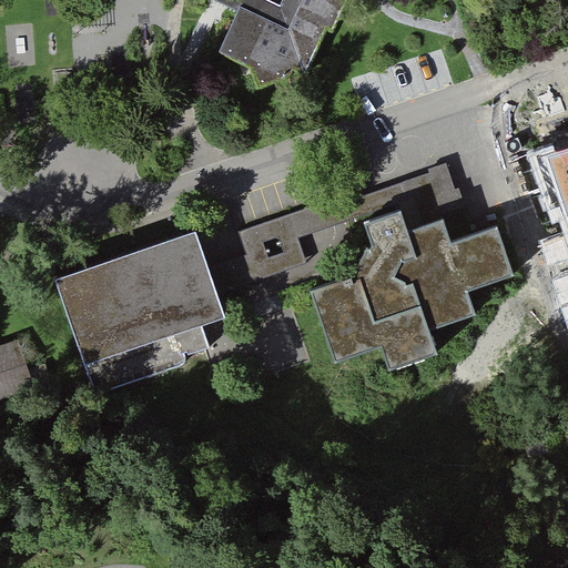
[(326,33),(332,36),(347,0),(284,0),(281,9),(263,0),(208,0),(215,3),(240,14),(220,57),(252,71),(259,92),(292,81),(293,74),(306,80),(326,33)]
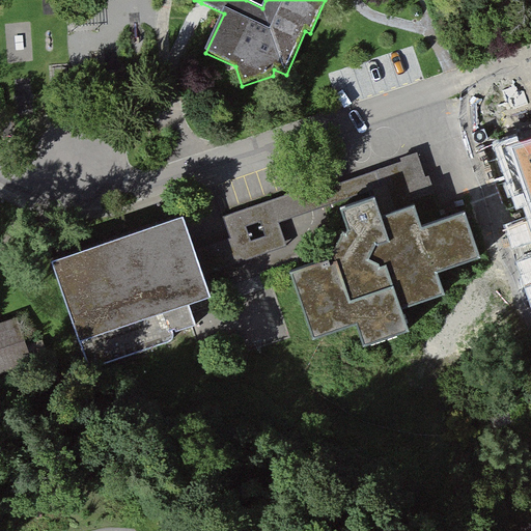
[(530,137),(507,145),(530,213),(530,137)]
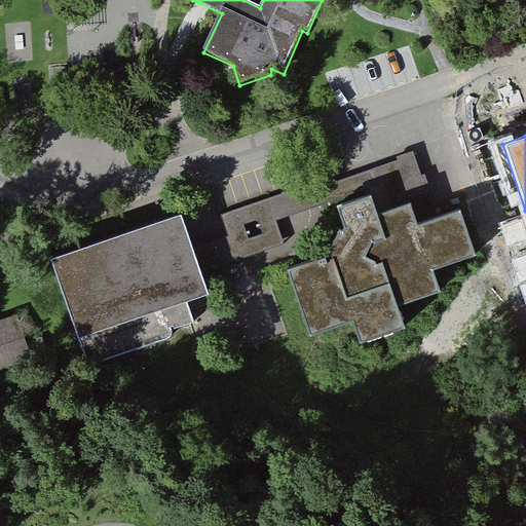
[(228,234),(196,246),(202,270),(286,242),(277,220),(371,189),(378,209),(430,190),(417,149),(220,215),(228,234)]
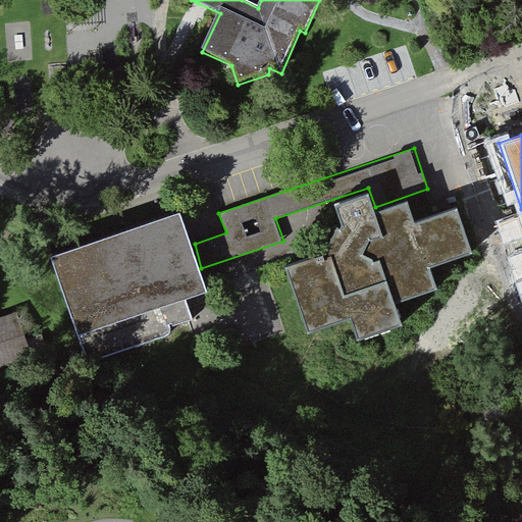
[(324,254),(281,266),(306,333),(349,320),(354,341),(400,325),(394,304),(433,290),(427,266),(469,254),(453,211),(412,223),(406,203),(370,212),(365,194),(332,205),(338,227),(324,254)]
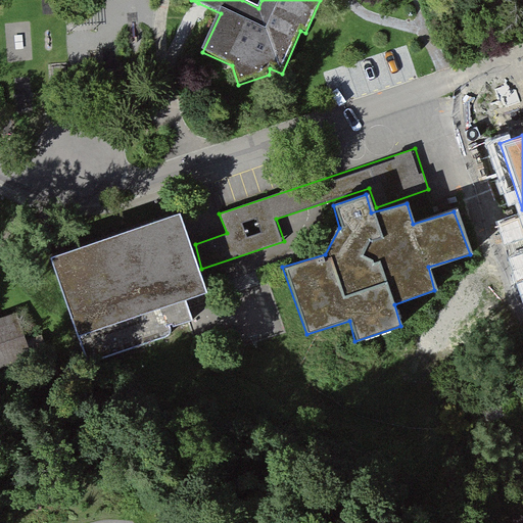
[(179,214),(53,255),(95,359),(174,331),(178,316),(195,310),(187,288),(202,281),(179,214)]
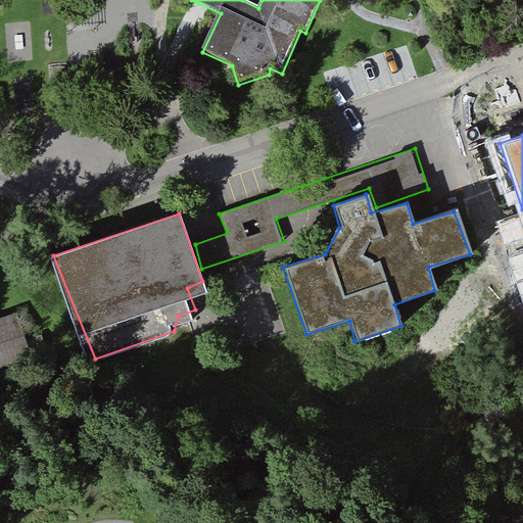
[(20,308),(0,315),(0,369),(36,358),(20,308)]
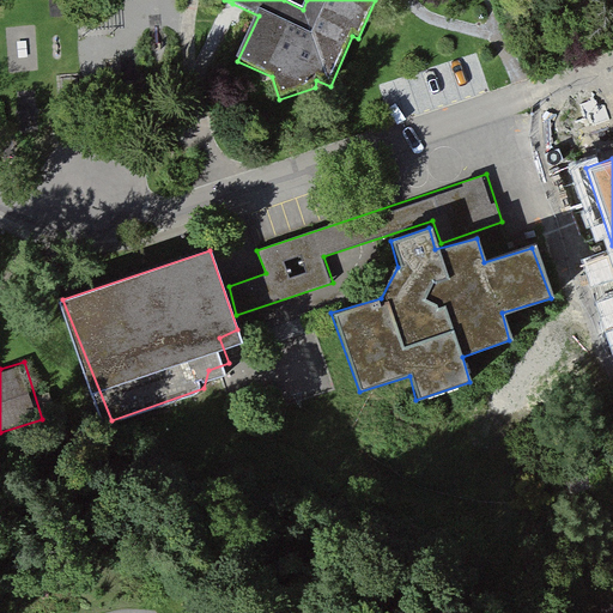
All buildings are outlined.
